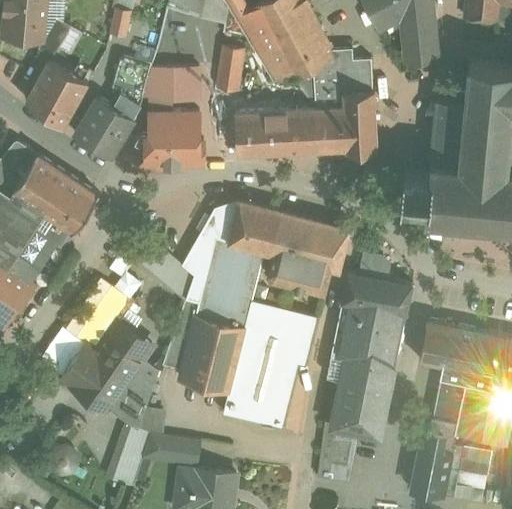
[(10,0),(10,2),(7,1),(6,13),(4,38),(39,41),(44,37),(46,37),(56,19),(62,22),(64,0),(10,0)]
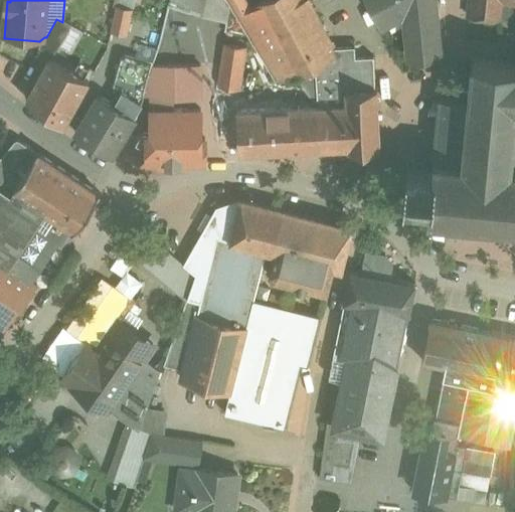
[(224,0),(171,0),(169,10),(191,15),(191,14),(227,25),(230,8),(224,0)]
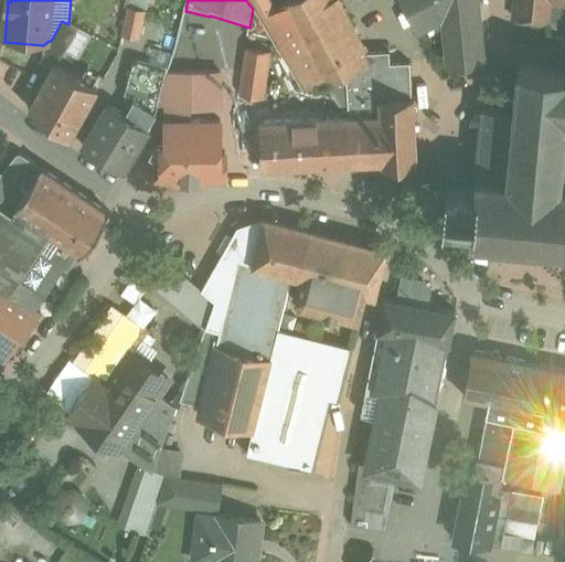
[(337,0),(300,0),(275,13),(266,0),(247,0),(302,92),(329,96),(349,118),(351,166),(383,165),(383,168),(417,166),(414,101),(412,101),(411,65),(391,66),(391,53),(365,53),(337,0)]
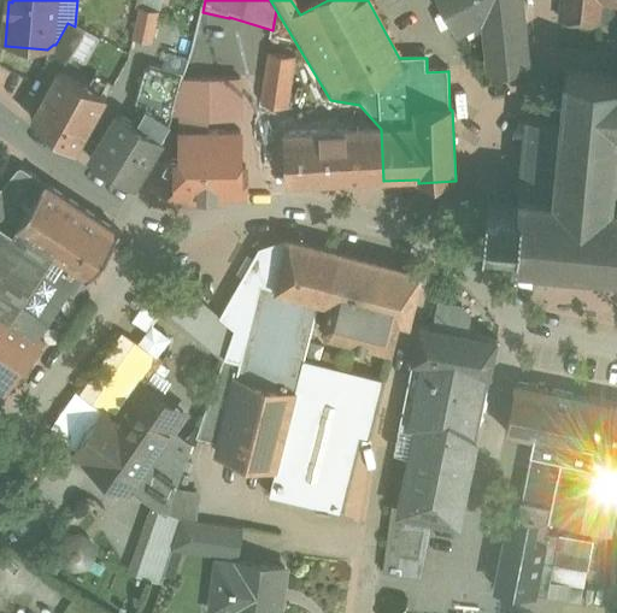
[(438,0),(457,35),(483,22),(486,27),(491,72),(528,69),(521,22),(524,22),(521,0),(438,0)]
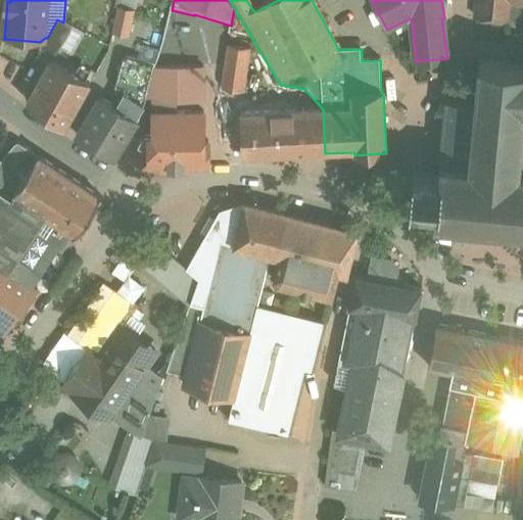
[(522,0),(477,0),(476,19),(522,22),(522,0)]
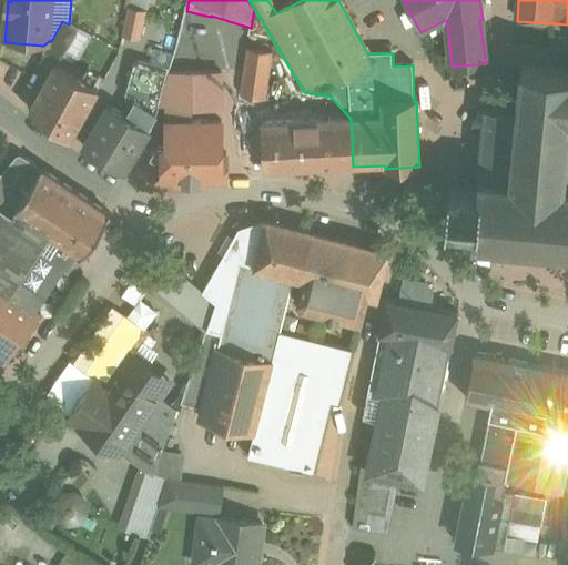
[(51,41),(43,56),(60,64),(79,30),(69,24),(62,21),(51,41)]
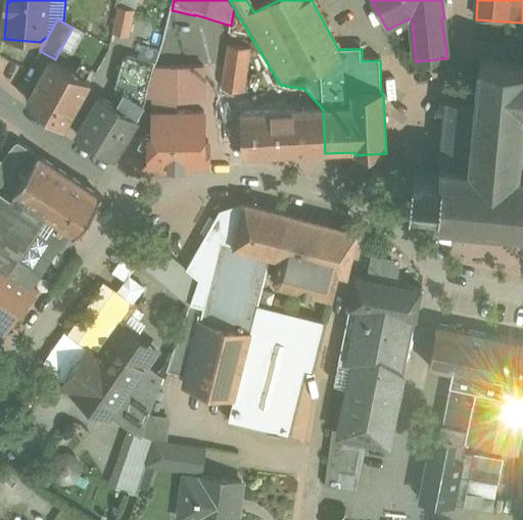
[(250,50),(229,47),(222,90),(244,93),(250,50)]
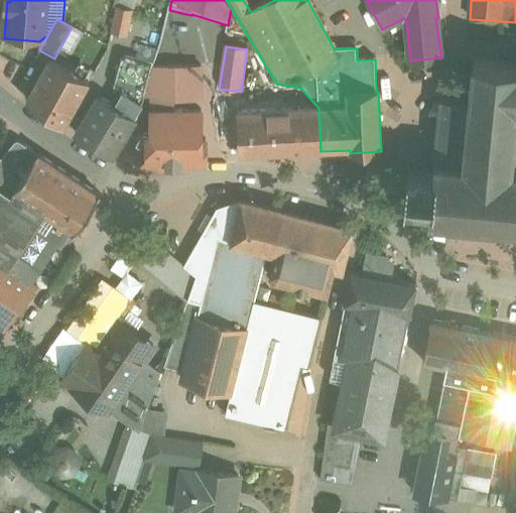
[(154,62),(133,56),(124,91),(145,97),(153,69),(154,62)]
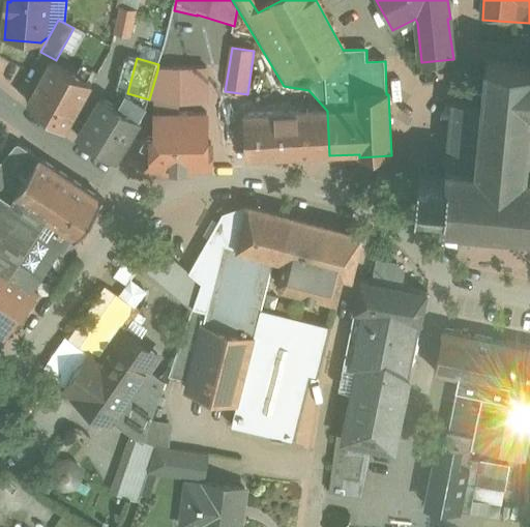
[(93,86),(52,63),(51,63),(28,105),(66,133),(93,86)]
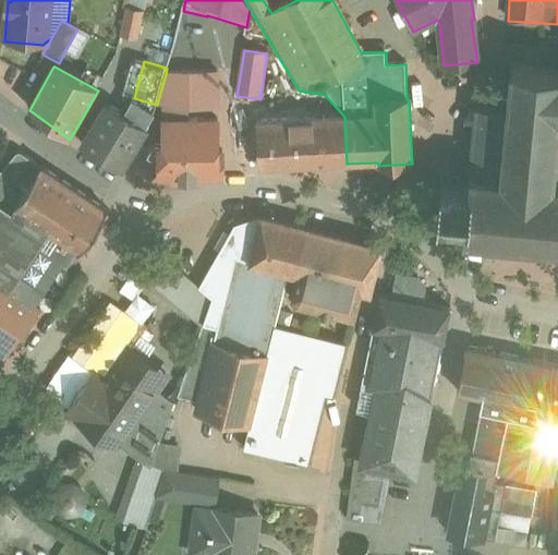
[(557,71),(512,68),(508,111),(477,108),(470,190),(441,188),(439,220),(465,222),(464,238),(557,245),(557,71)]
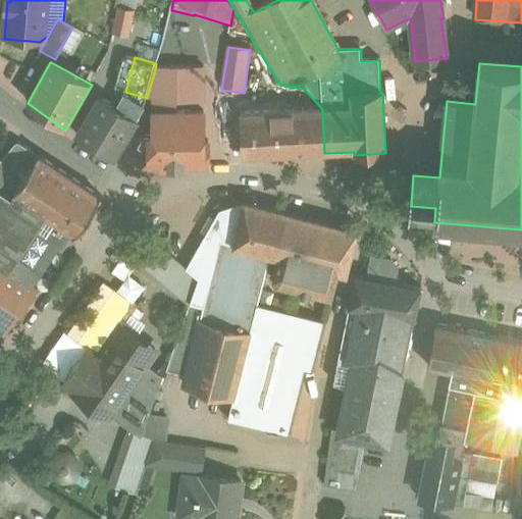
[(204,68),(155,69),(147,98),(146,99),(154,99),(154,114),(177,114),(176,103),(204,102),(204,68)]
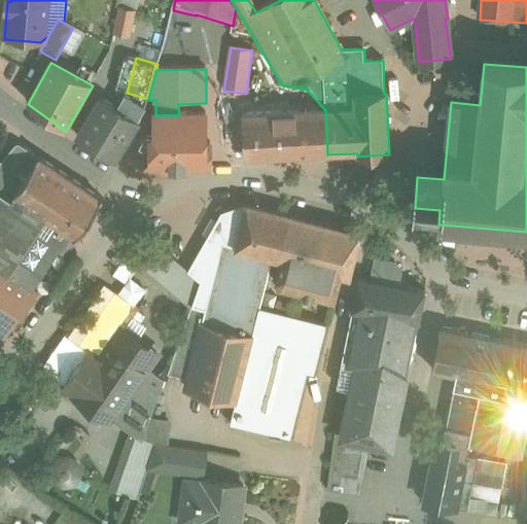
[(137,124),(104,102),(100,103),(78,138),(115,161),(137,124)]
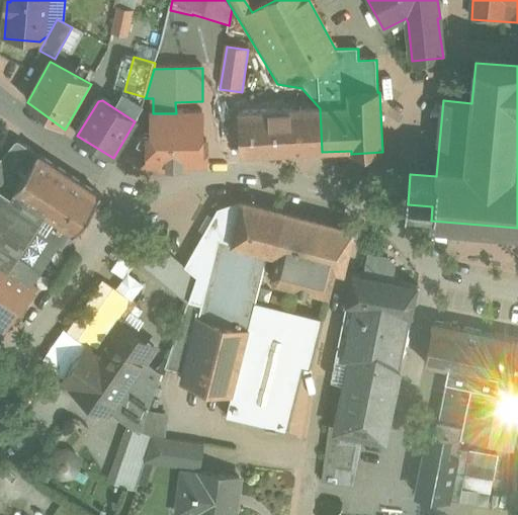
[(320,108),(238,112),(241,157),(322,152),(320,108)]
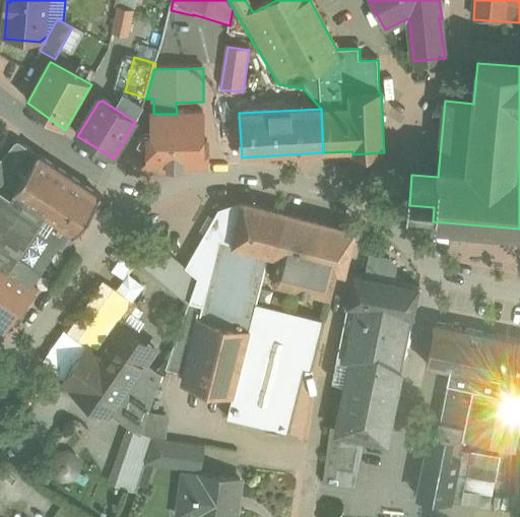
[(177,114),(153,114),(153,134),(149,134),(149,147),(143,147),(144,170),(166,170),(168,170),(168,164),(208,163),(207,142),(203,142),(203,113),(177,114)]
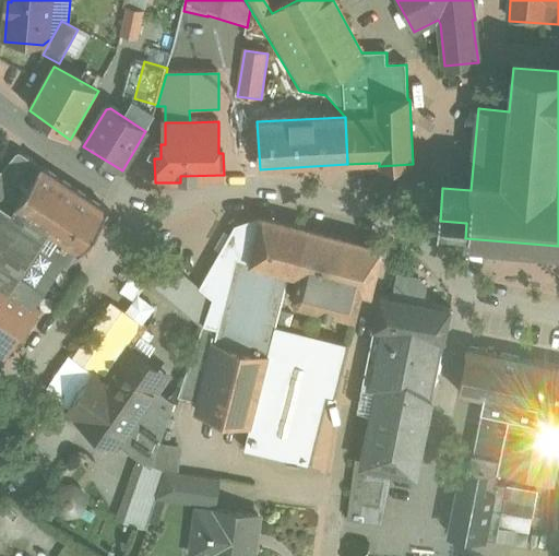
[(0,175),(0,210),(3,206),(6,203),(11,211),(26,181),(40,167),(22,155),(18,155),(0,175)]
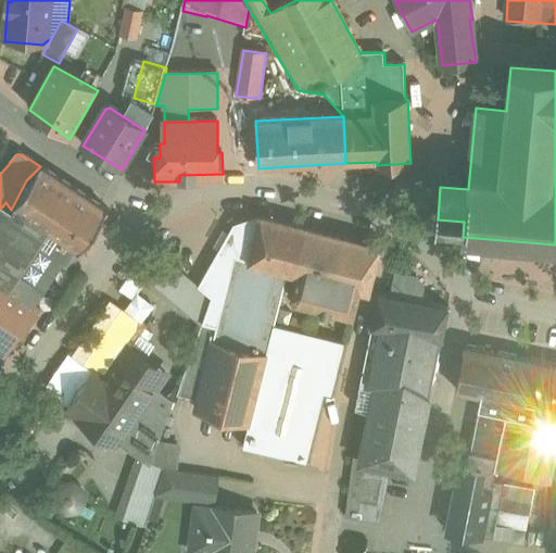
[(109,212),(42,167),(14,208),(16,209),(77,251),(80,253),(109,212)]
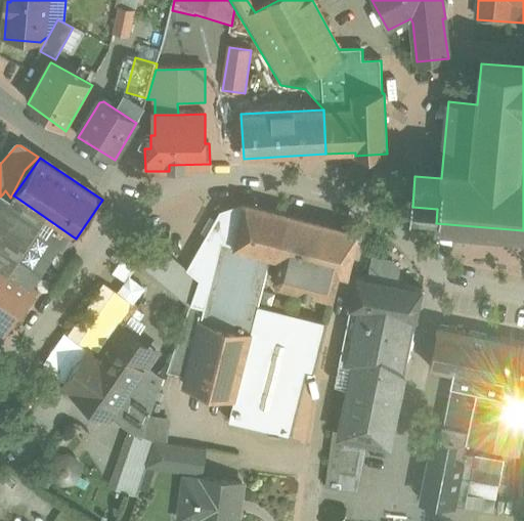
[(73,236),(15,197),(11,199),(10,198),(3,193),(0,197),(0,267),(33,291),(33,290),(61,248),(63,249),(73,236)]
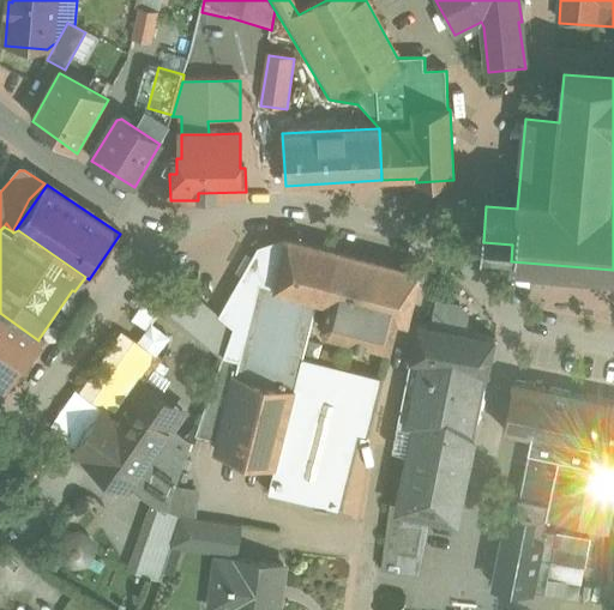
[(421,273),(288,239),(275,290),(259,287),(247,334),(220,445),(217,456),(275,470),(276,470),(304,361),(318,302),(333,307),(331,313),(326,312),(321,330),(326,337),(355,344),(354,346),(365,349),(366,346),(391,352),(392,345),(395,346),(397,340),(393,340),(396,334),(398,334),(399,330),(397,328),(398,322),(408,326),(421,273)]
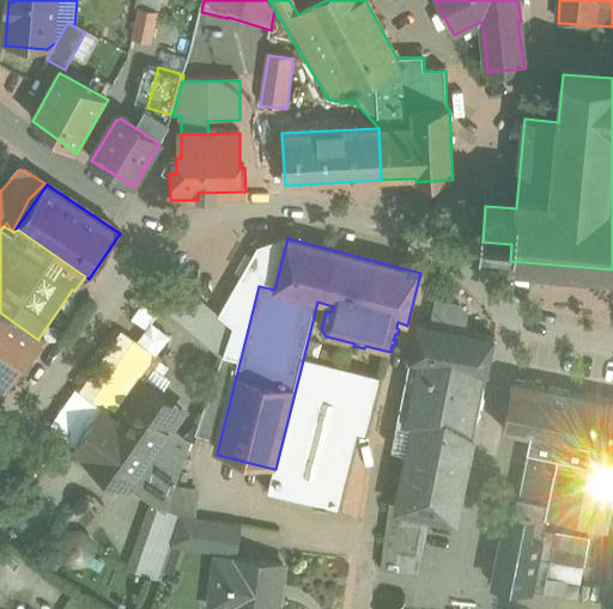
[(234,330),(180,286),(161,308),(223,360),(234,330)]
